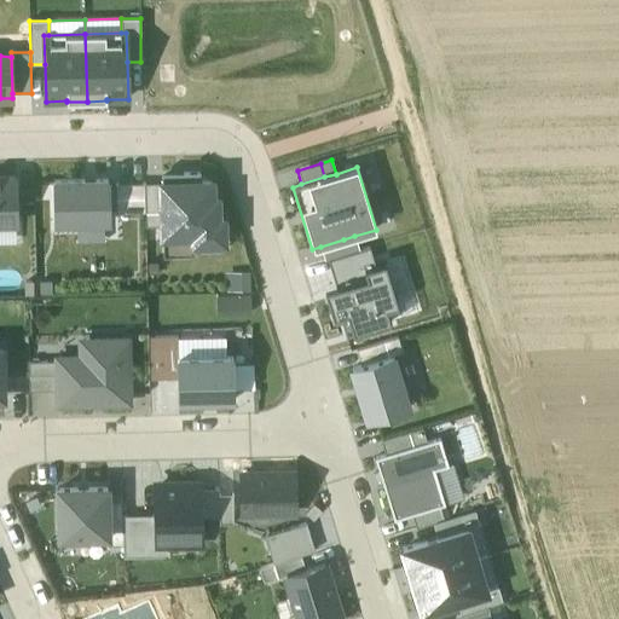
[(161,178),(161,184),(162,227),(162,236),(194,235),(194,243),(224,242),(224,220),(218,220),(217,198),(212,198),(212,181),(201,181),(200,174),(184,174),(184,178),(161,178)]
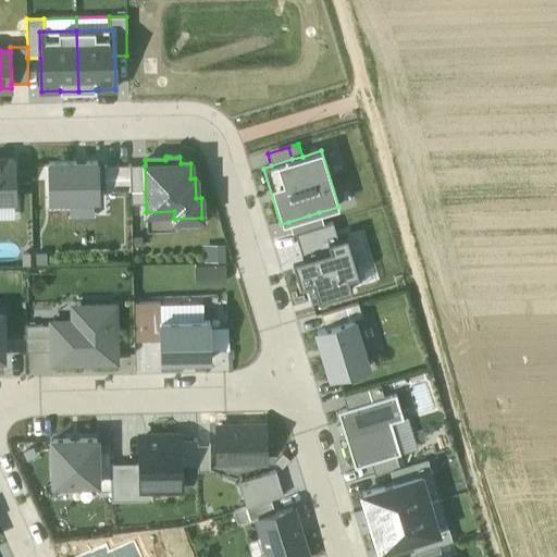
[(13,160),(0,160),(0,202),(14,202),(13,160)]
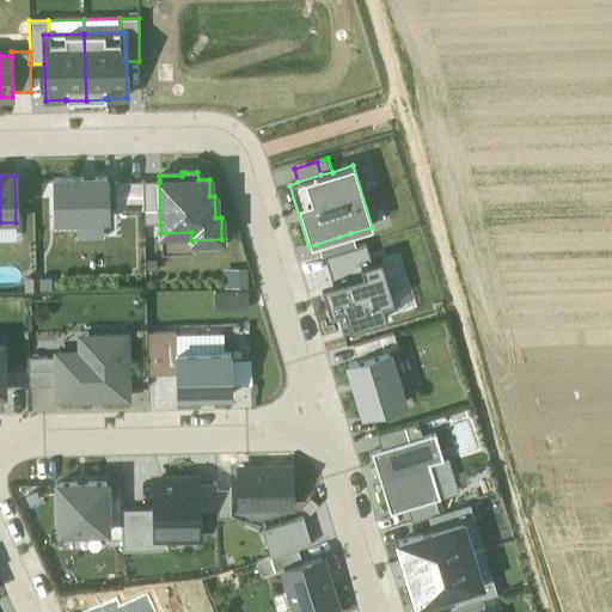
[(54,179),(54,221),(75,221),(108,221),(106,179),(54,179)]
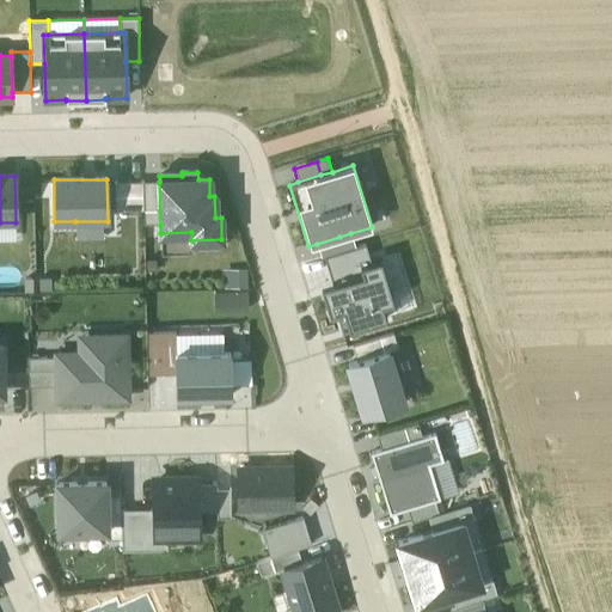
[(144,225),(160,225),(159,182),(142,183),(144,212),(144,225)]
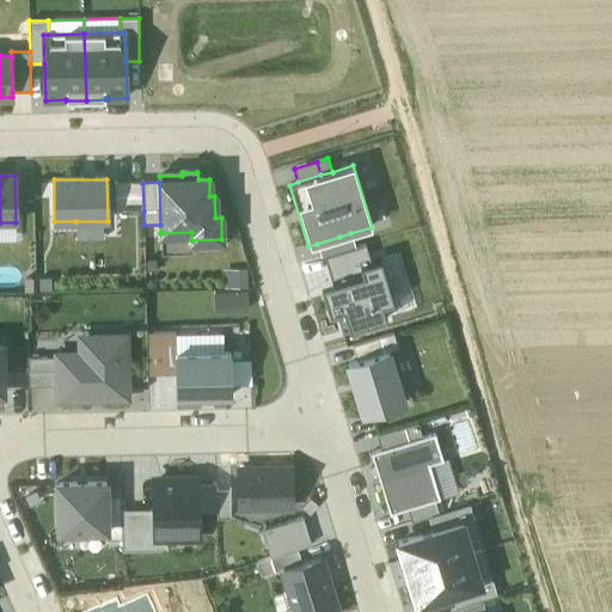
[(144,212),(142,183),(115,183),(115,212),(144,212)]
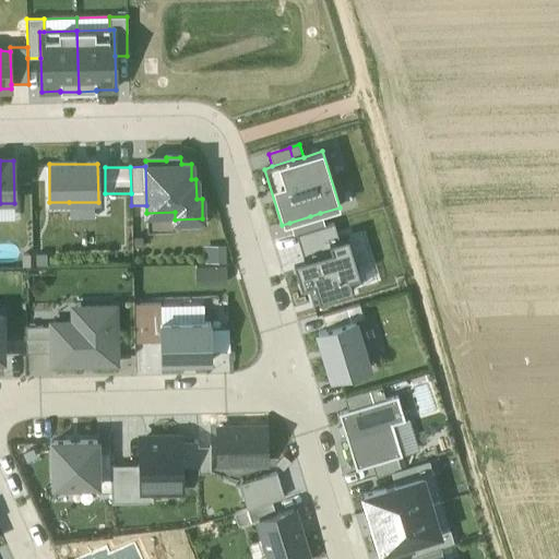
[(14,203),(0,203),(0,219),(14,219),(14,203)]
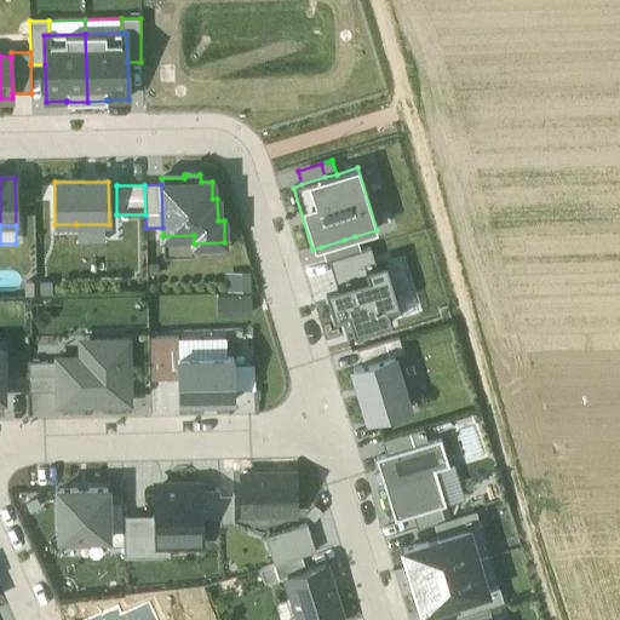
[(224,252),(224,242),(194,244),(194,235),(162,236),(164,258),(194,257),(194,253),(224,252)]
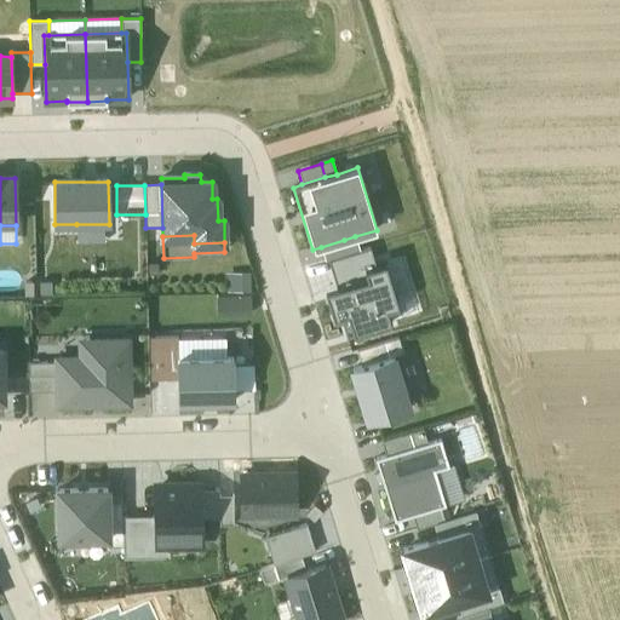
[(344,240),(348,254),(360,251),(355,236),(344,240)]
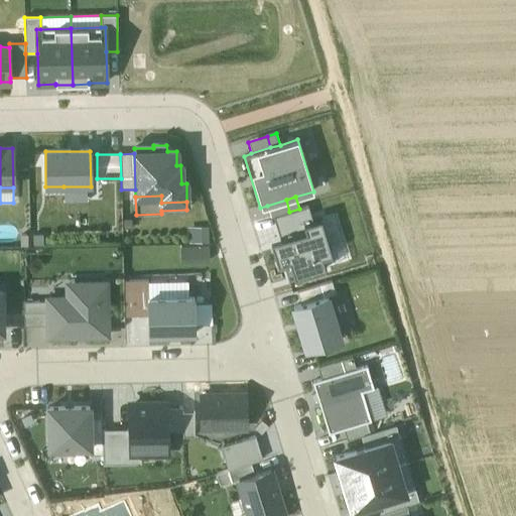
[(289,212),(286,200),(267,206),(270,217),(273,217),(289,212)]
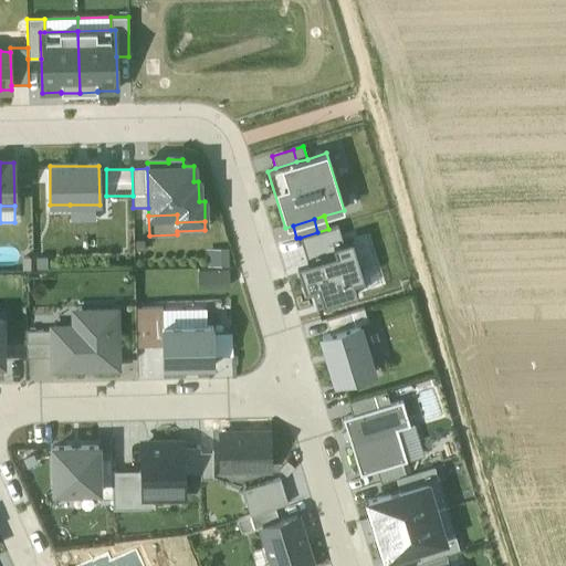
[(333,245),(343,243),(338,227),(328,229),(317,232),(300,238),(307,263),(335,254),(333,245)]
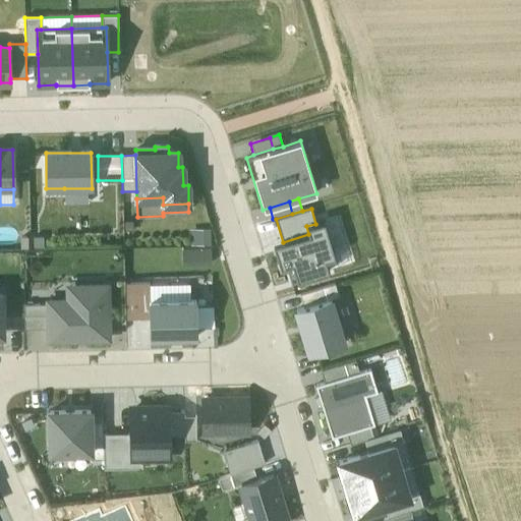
[(273,245),(281,269),(292,265),(297,282),(330,272),(326,261),(336,257),(325,221),(315,224),(306,226),(308,234),(283,242),(273,245)]
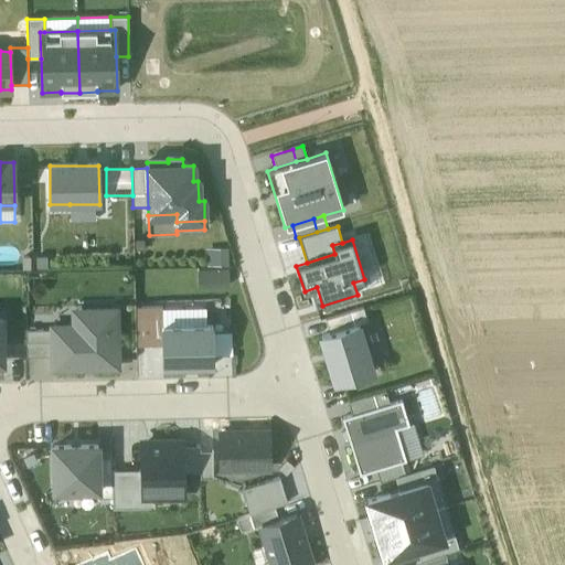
[(316,307),(322,306),(317,287),(305,291),(306,296),(311,294),(316,307)]
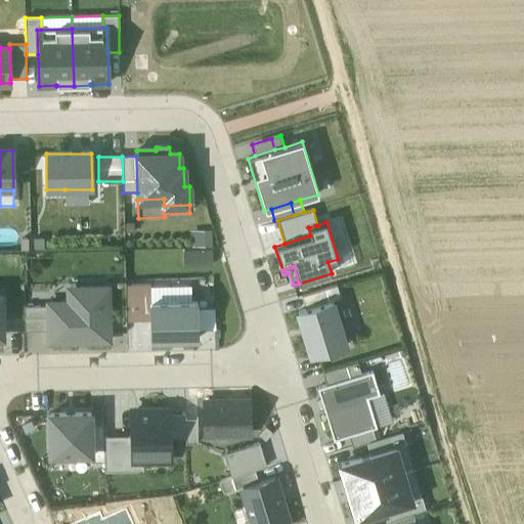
[(127,321),(150,320),(150,303),(150,287),(150,285),(126,286),(127,321)]
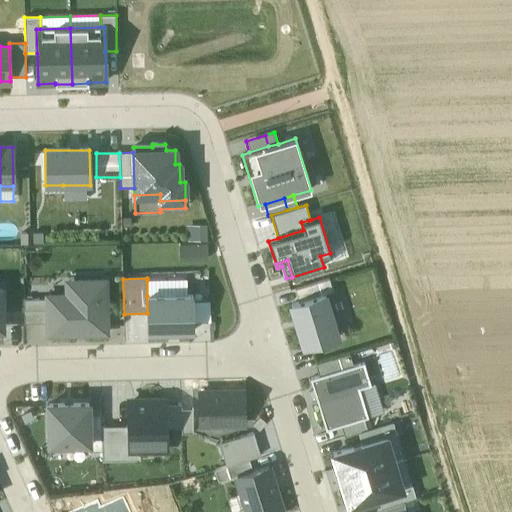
[(187,279),(147,280),(147,296),(187,295),(187,279)]
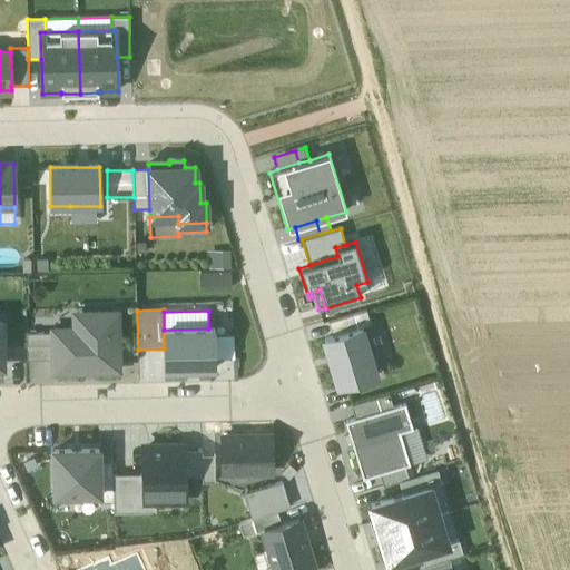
[(366,311),(327,322),(333,336),(371,325),(366,311)]
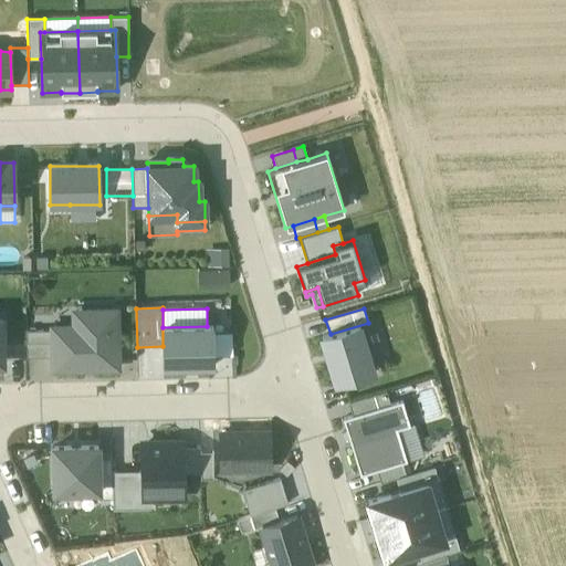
[(52,357),(53,370),(82,369),(82,365),(93,365),(93,369),(118,368),(116,310),(86,310),(86,326),(52,327),(52,329),(52,357)]
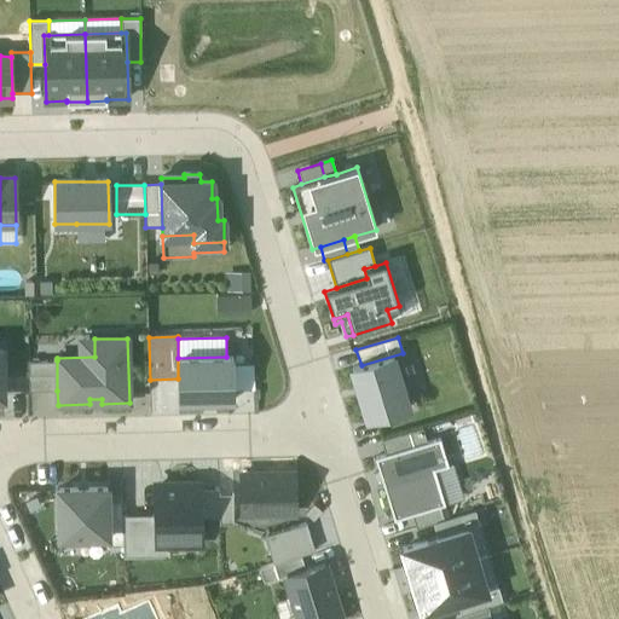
[(393,356),(352,369),(368,421),(409,409),(393,356)]
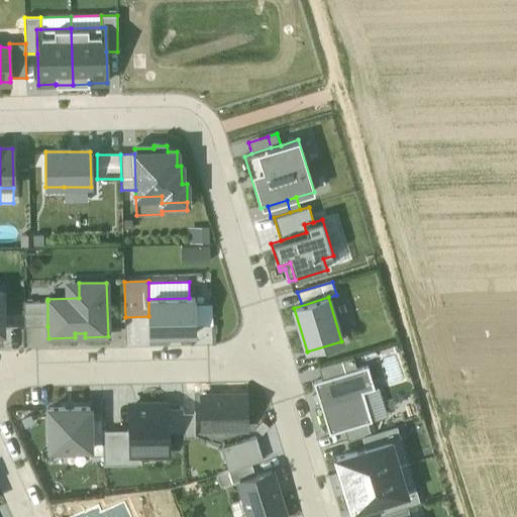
[(189,298),(148,299),(148,316),(149,335),(195,334),(195,328),(194,308),(194,298),(189,298)]
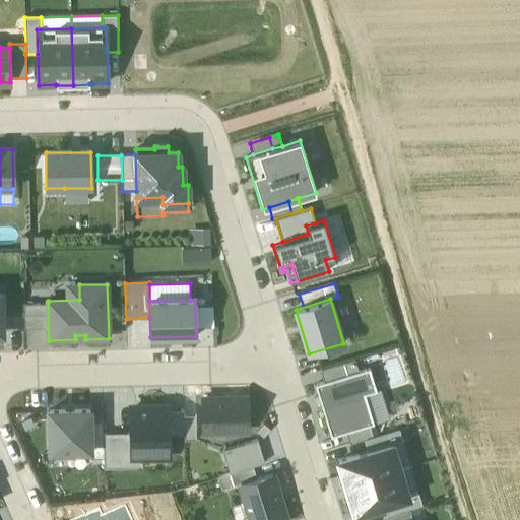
[(48,328),(48,303),(23,304),(24,328),(48,328)]
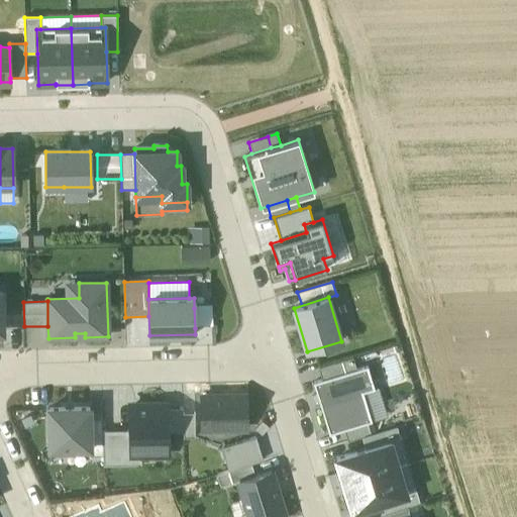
[(211,307),(194,308),(195,328),(212,327),(211,307)]
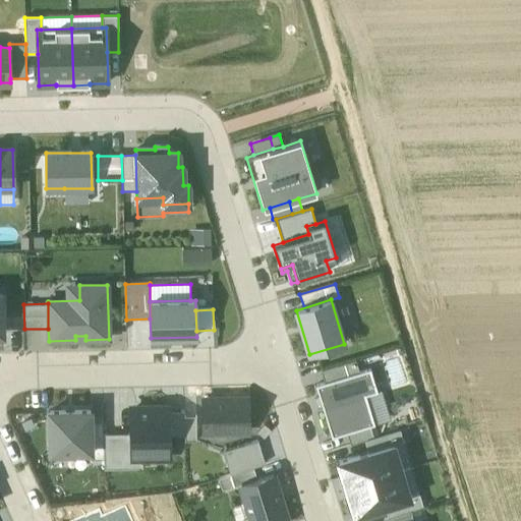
[(321,370),(324,383),(359,371),(355,360),(321,370)]
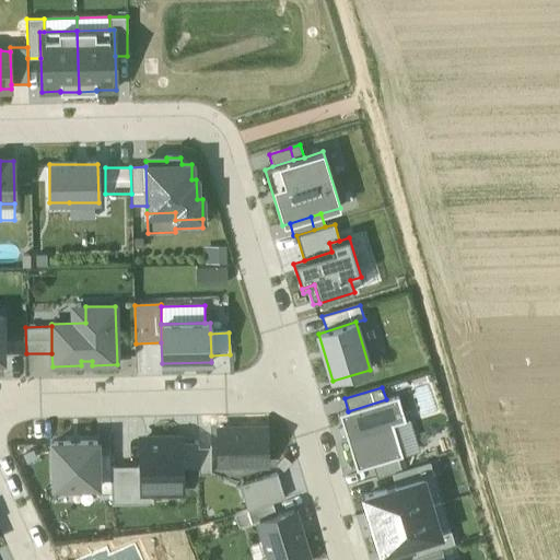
[(348,411),(339,415),(357,470),(373,465),(398,457),(403,456),(393,424),(405,421),(397,396),(386,399),(348,411)]
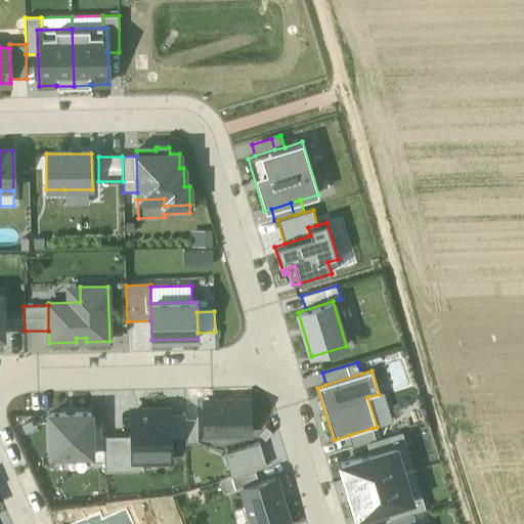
[(379,394),(367,397),(377,427),(392,423),(383,393),(379,394)]
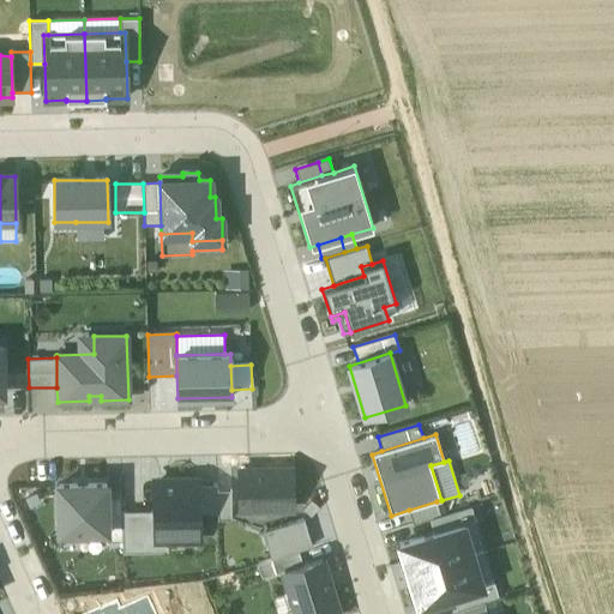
[(293,470),(238,471),(239,509),(294,507),(293,470)]
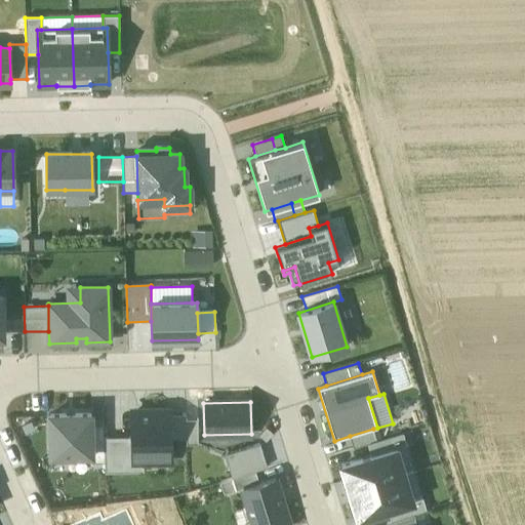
[(168,412),(132,413),(132,437),(133,454),(143,453),(169,453),(169,439),(168,414),(168,412)]
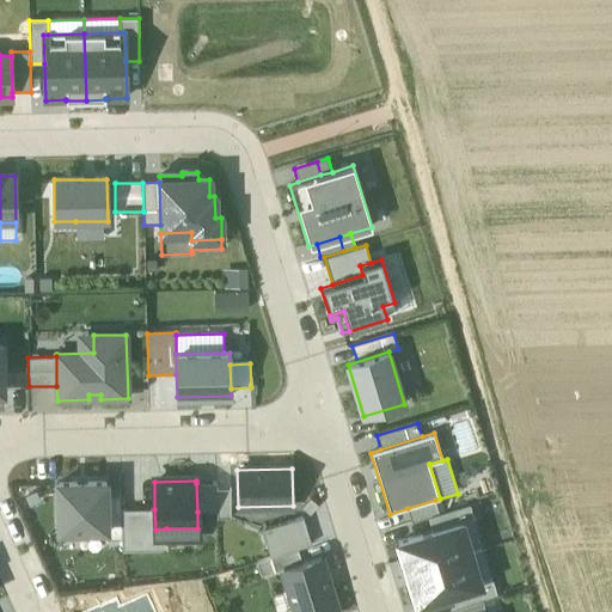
[(106,483),(57,484),(59,532),(106,531),(106,496),(106,483)]
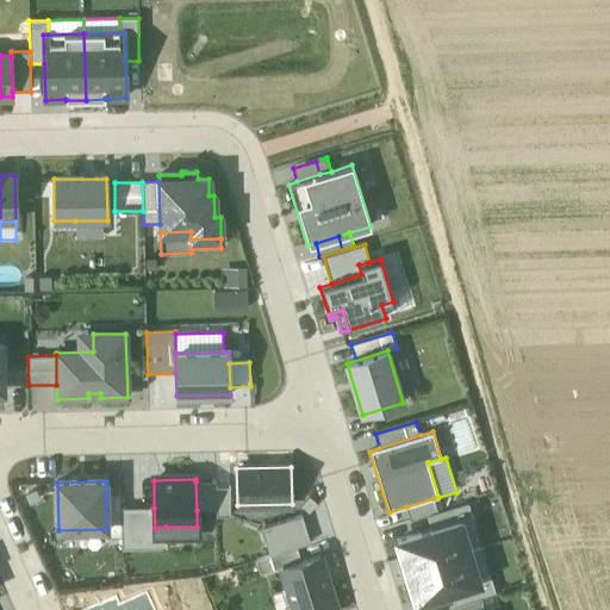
[(216,481),(195,481),(197,510),(216,510),(216,487),(216,481)]
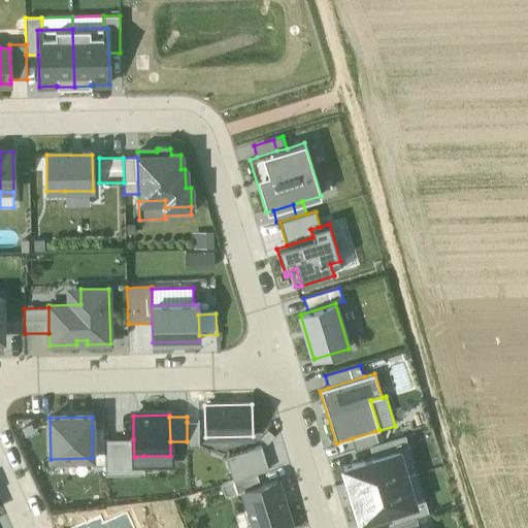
[(198,422),(187,422),(187,441),(187,447),(199,447),(198,422)]
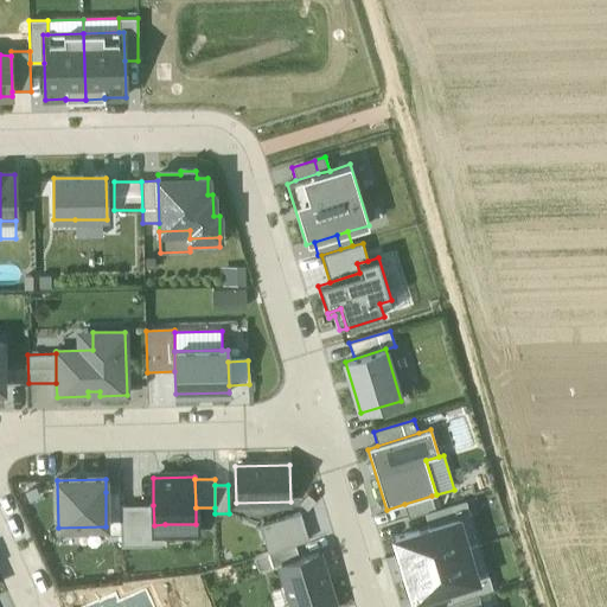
[(120,492),(106,492),(106,526),(106,535),(121,535),(120,506),(120,492)]
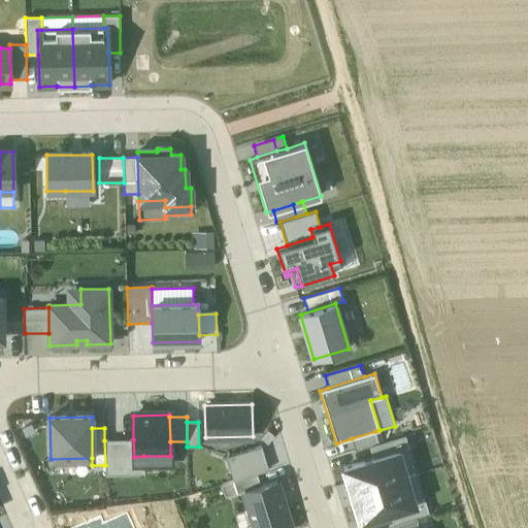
[(432,453),(433,430),(423,430),(423,453),(432,453)]
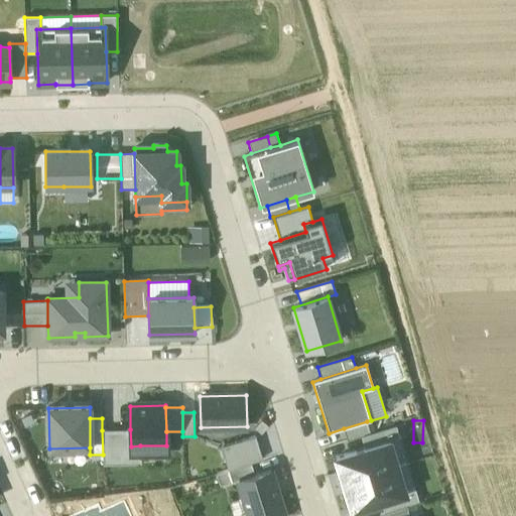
[(344,428),(347,440),(361,436),(370,433),(367,421),(344,428)]
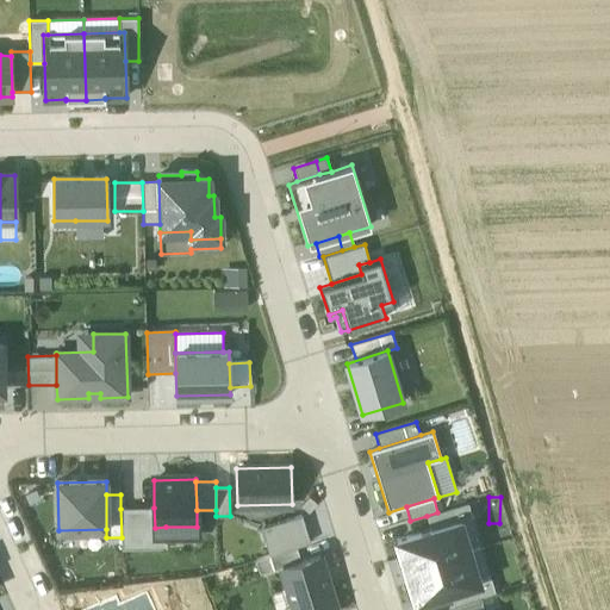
[(427,516),(431,529),(460,521),(472,517),(467,503),(437,512),(427,516)]
